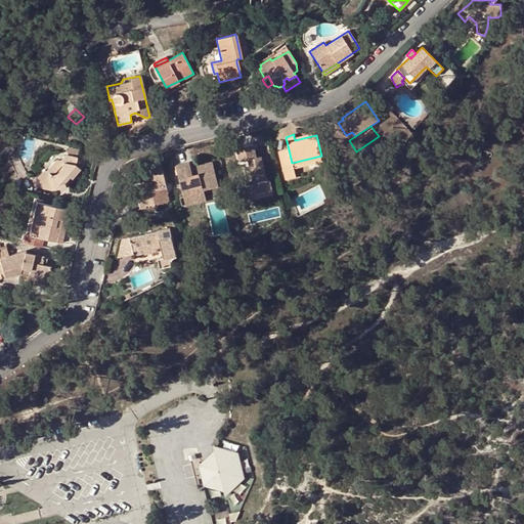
[(248,186),(250,200),(273,194),(269,181),(267,181),(261,156),(256,157),(253,144),(236,147),(239,161),(249,159),(255,185),(248,186)]
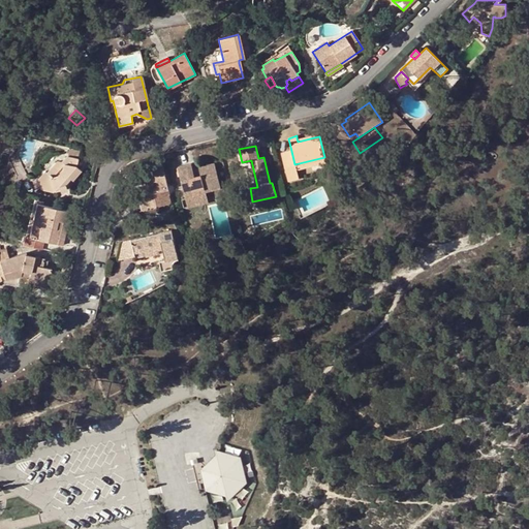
[(294,164),(291,151),(282,153),(288,180),(299,178),(297,169),(296,170),(294,164)]
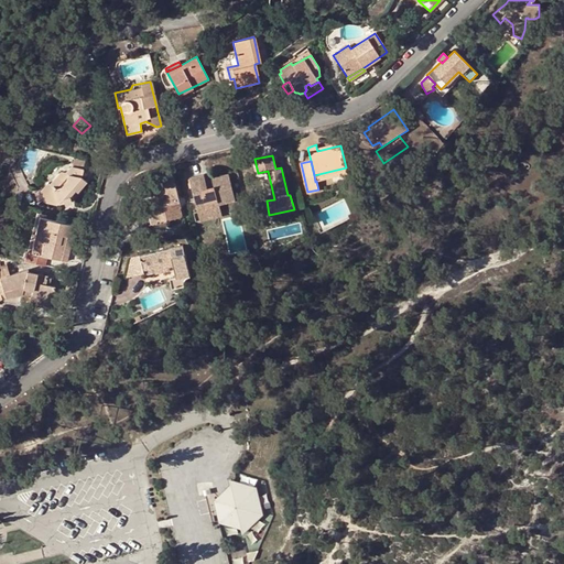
[(52,186),(49,183),(47,182),(40,190),(43,202),(55,204),(58,202),(57,199),(62,198),(65,204),(72,203),(69,196),(74,190),(77,192),(85,182),(80,175),(83,167),(73,165),(67,172),(61,170),(56,175),(63,182),(58,186),(52,186)]
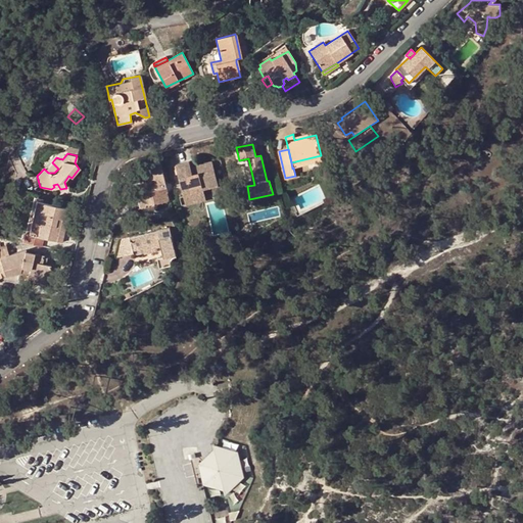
[(321,155),(291,162),(292,169),(293,168),(322,160),(321,155)]
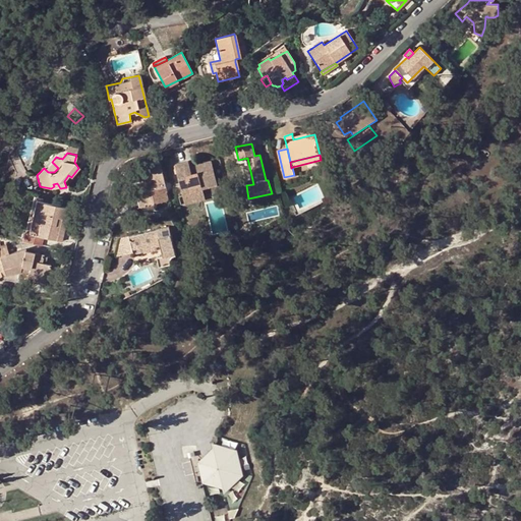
[(191,174),(189,166),(188,161),(175,164),(184,196),(191,194),(192,199),(204,196),(203,189),(216,185),(210,162),(196,165),(198,172),(191,174)]
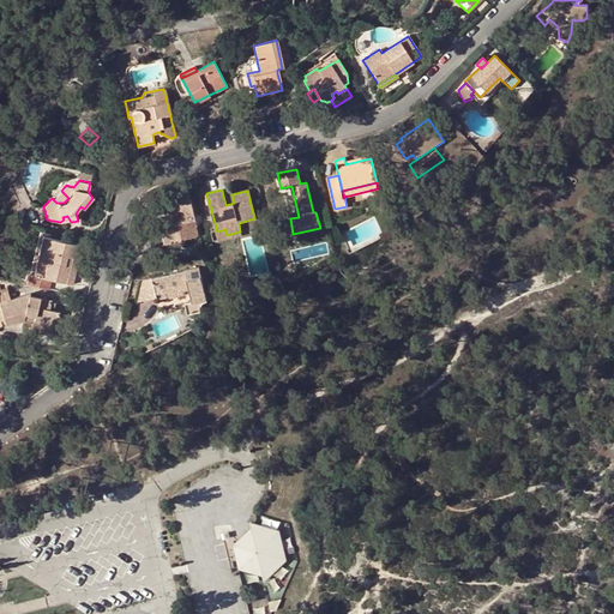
[(61,191),(53,199),(56,203),(64,203),(68,198),(61,191)]
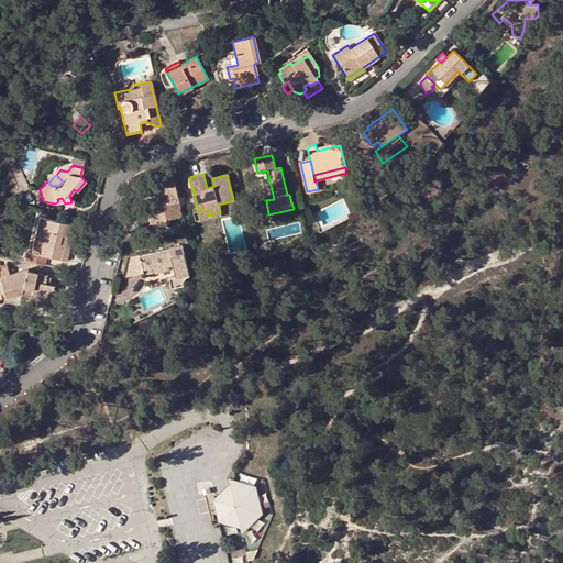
[(157,207),(153,208),(147,209),(151,223),(181,216),(172,175),(154,179),(156,188),(150,190),(148,190),(152,205),(156,203),(157,207)]
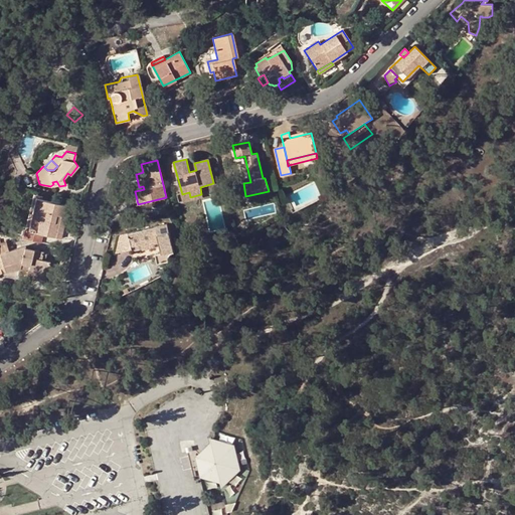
[(194,163),(187,164),(189,172),(196,170),(194,163)]
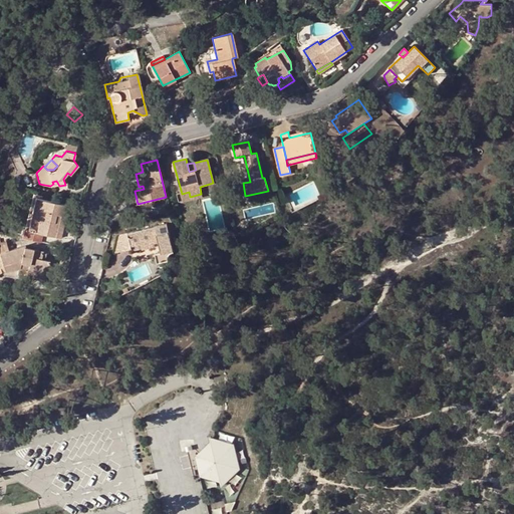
[(189,192),(182,194),(184,202),(202,197),(201,194),(190,197),(189,192)]
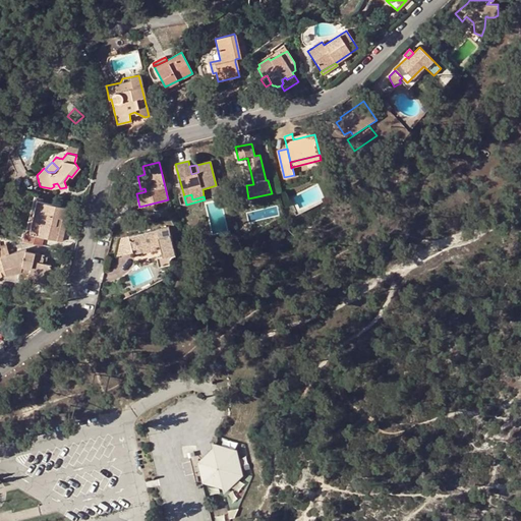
[(24,232),(23,241),(42,245),(44,237),(61,241),(63,232),(58,231),(61,219),(66,220),(69,209),(36,201),(29,233),(24,232)]
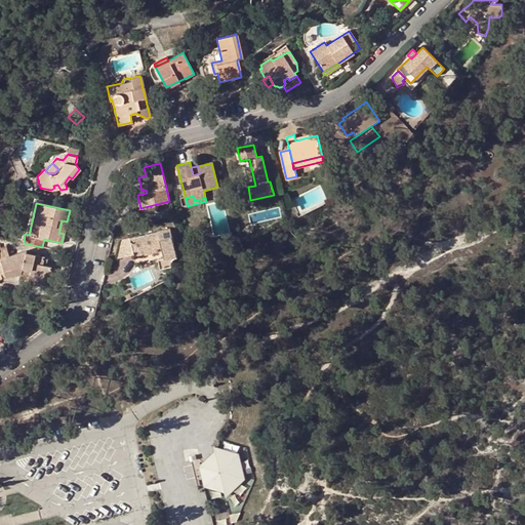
[(134,250),(145,248),(157,245),(158,249),(163,248),(163,250),(165,258),(159,259),(161,268),(171,266),(171,265),(171,263),(172,260),(174,259),(175,258),(177,257),(170,230),(123,240),(119,258),(134,254),(134,250)]
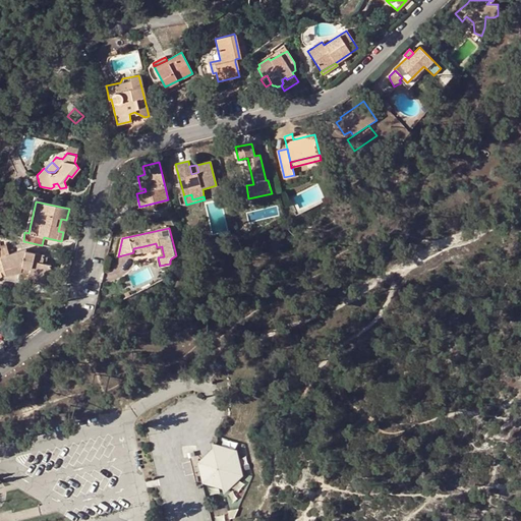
[(156,243),(143,246),(145,251),(157,249),(157,247),(156,243)]
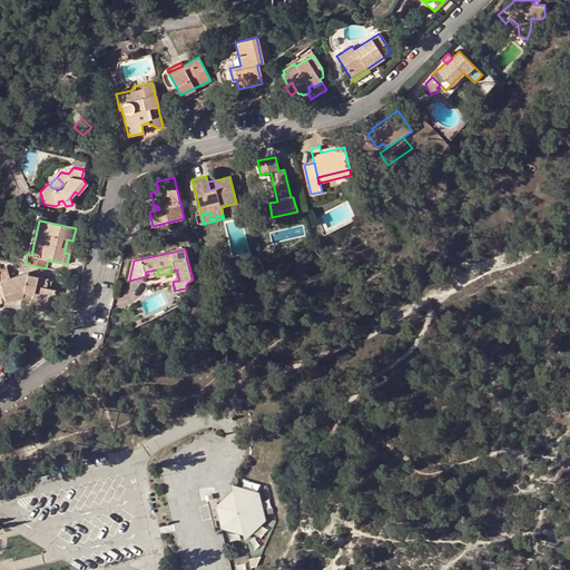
[(0,301),(6,300),(0,279),(9,277),(7,267),(0,268),(0,301)]
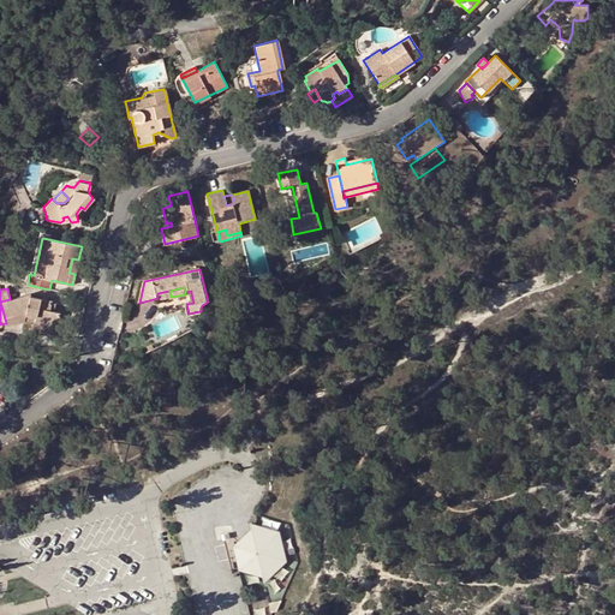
[(34,323),(55,328),(59,312),(54,311),(48,310),(49,300),(29,296),(29,293),(10,299),(0,302),(7,326),(23,321),(24,314),(35,317),(34,323)]
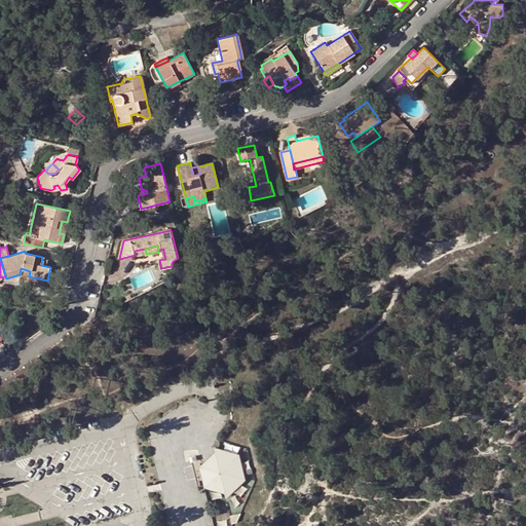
[(46,287),(47,280),(29,276),(28,283),(46,287)]
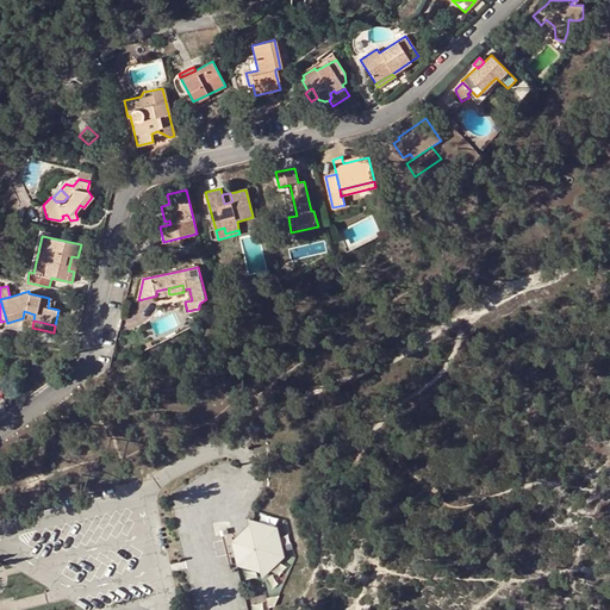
[(230,541),(237,565),(257,572),(261,578),(285,556),(278,527),(248,518),(248,523),(230,541)]
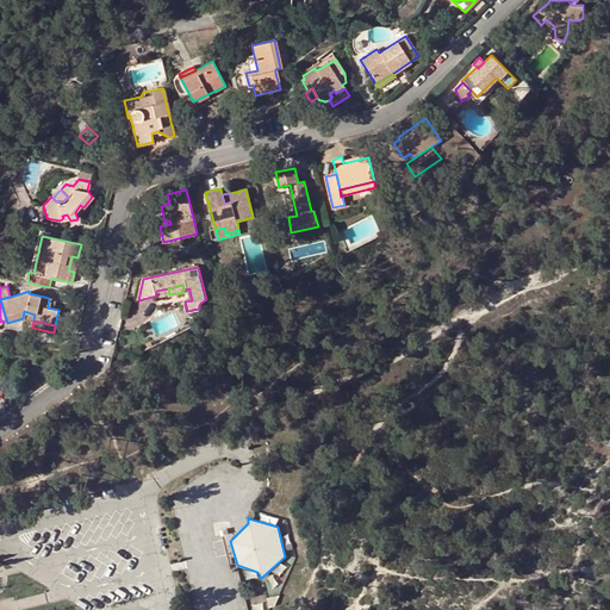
[(280,596),(267,598),(269,608),(275,607),(280,596)]
